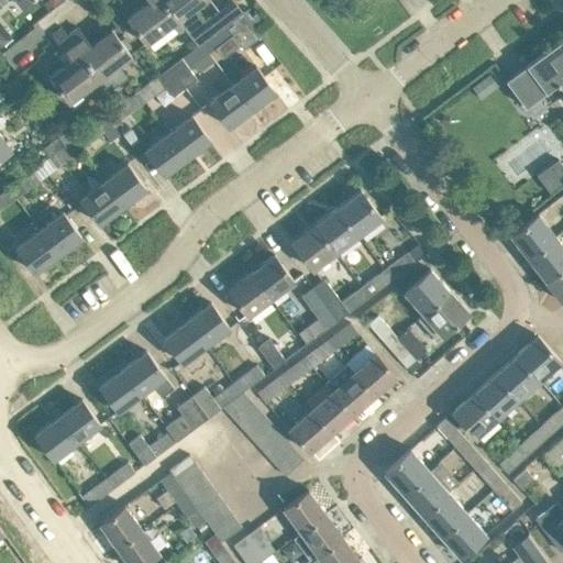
[(185,30),(161,0),(146,0),(147,1),(128,17),(147,43),(172,24),(179,34),(185,30)]
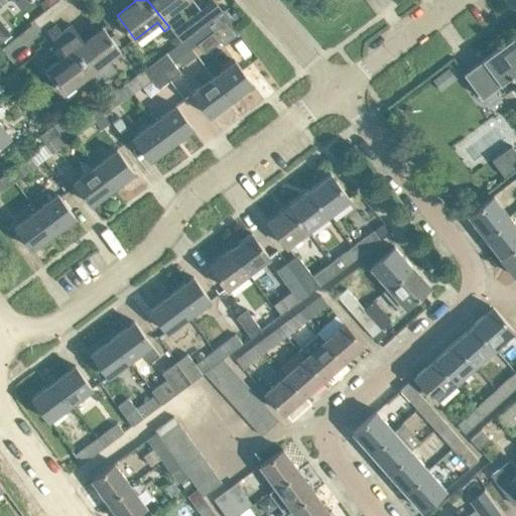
[(147,0),(169,27),(174,33),(180,41),(184,39),(196,31),(178,7),(186,0),(147,0)]
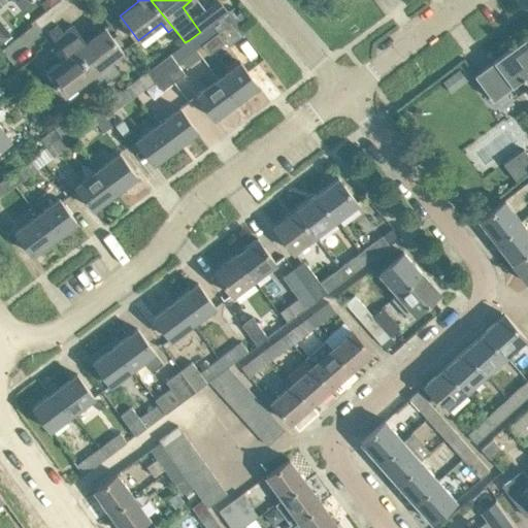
[(337,0),(348,9),(356,0),(337,0)]
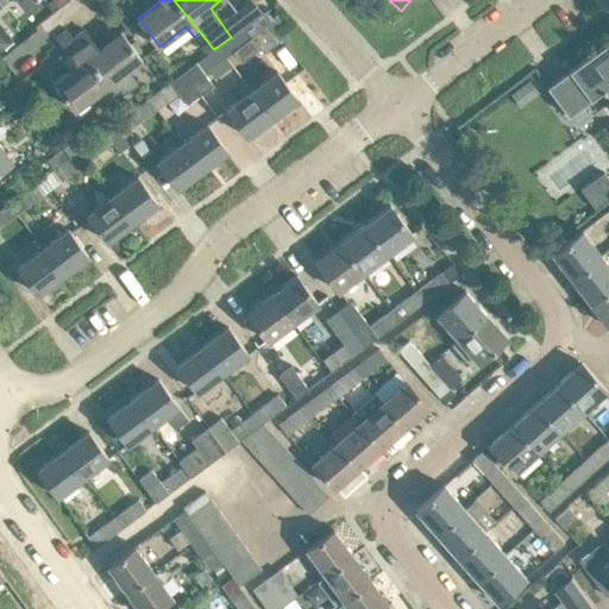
[(94,26),(113,16),(106,4),(87,14),(94,26)]
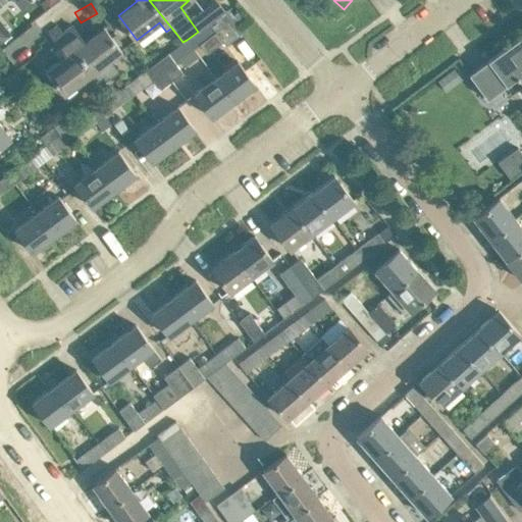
[(225,44),(236,38),(222,17),(213,24),(225,44)]
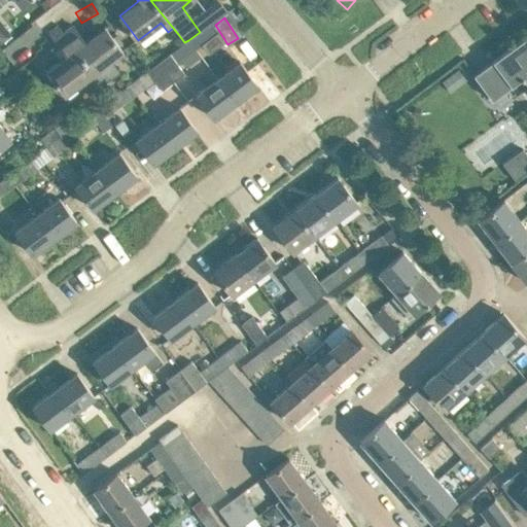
[(196,49),(218,33),(211,24),(200,32),(188,40),(196,49)]
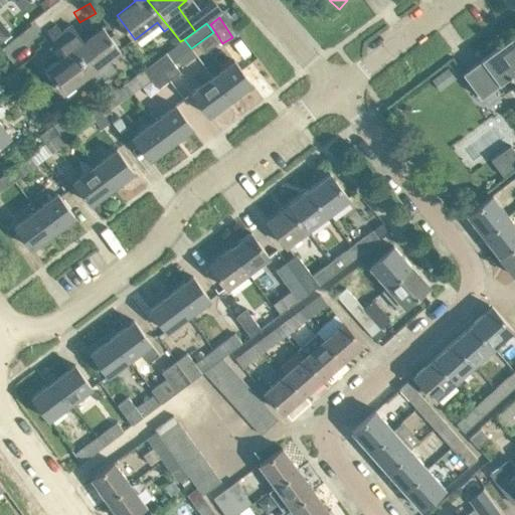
[(3,24),(0,26),(0,42),(11,34),(3,24)]
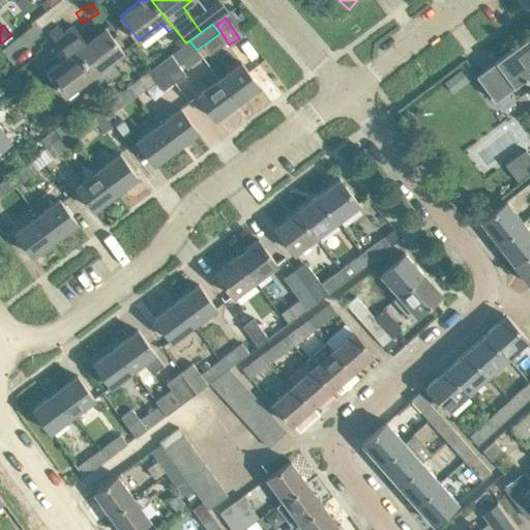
[(85,41),(72,25),(63,32),(93,74),(94,72),(100,82),(104,85),(120,72),(111,60),(123,51),(117,43),(105,27),(85,41)]
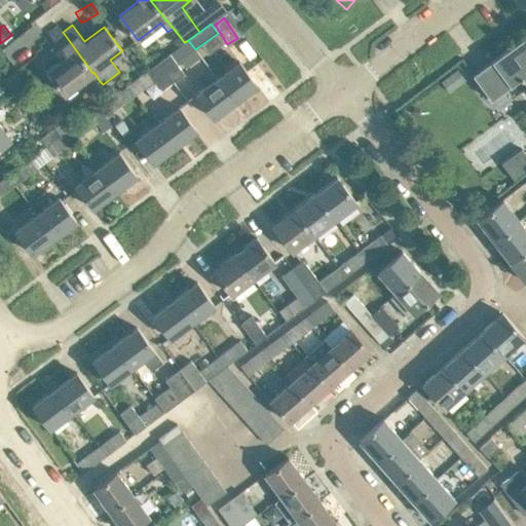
[(61,60),(46,70),(59,86),(66,94),(87,77),(94,85),(100,81),(94,72),(92,73),(63,32),(58,26),(48,32),(57,43),(51,47),(61,60)]
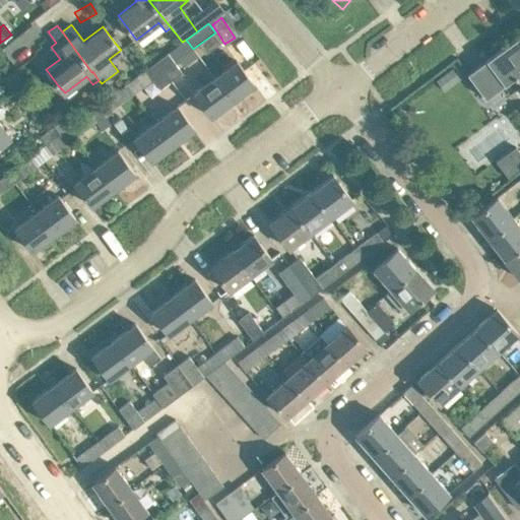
[(519,34),(466,73),(484,98),(514,76),(519,84),(519,34)]
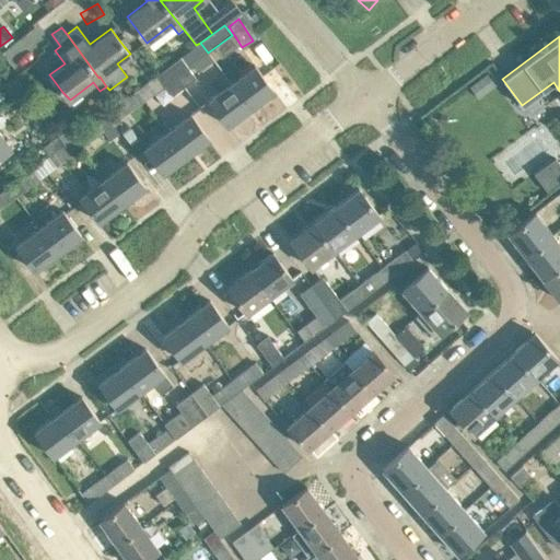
[(198,72),(214,60),(208,53),(200,43),(196,45),(168,66),(184,86),(196,78),(189,68),(193,66),(198,72)]
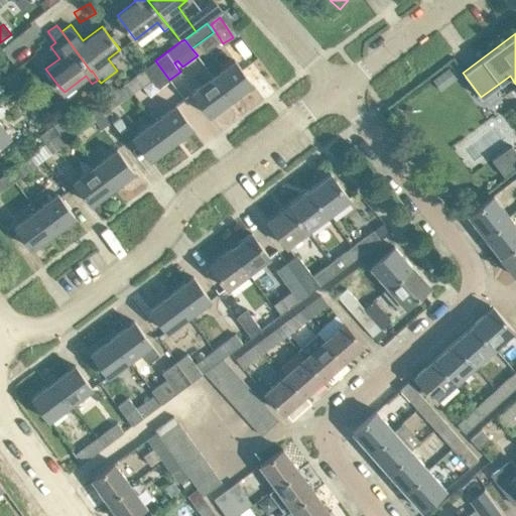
[(150,94),(169,80),(155,60),(126,83),(133,93),(144,85),(150,94)]
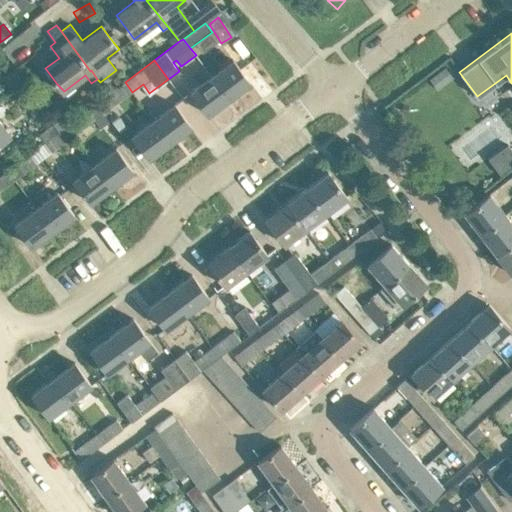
[(228,98),(250,82),(233,60),(211,76),(228,98)]
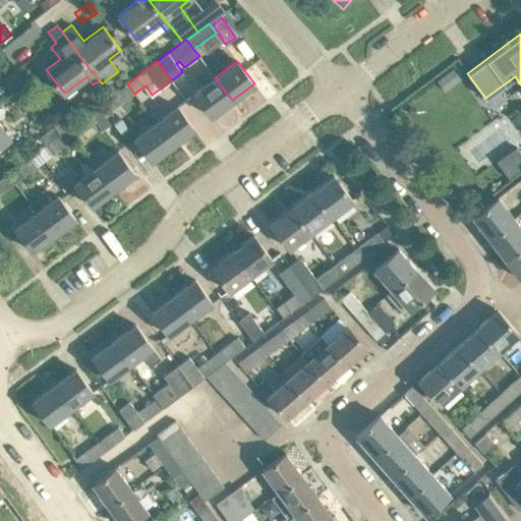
[(453,69),(437,81),(444,92),(460,79),(453,69)]
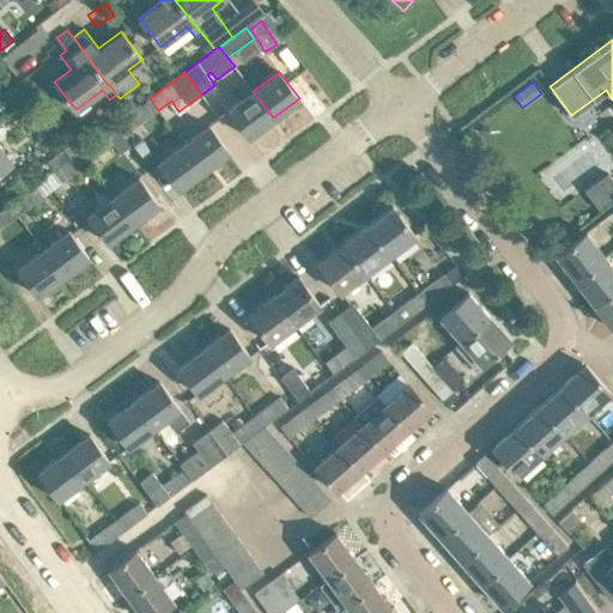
[(248,138),(273,117),(253,91),(228,110),(248,138)]
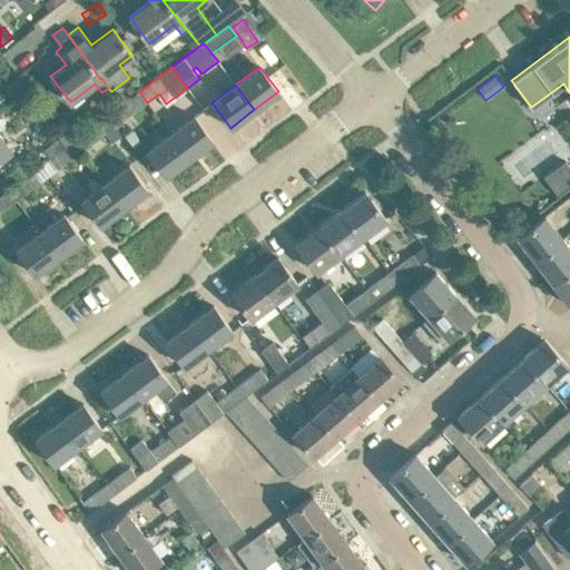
[(114,127),(114,126),(147,102),(139,91),(106,116),(114,127)]
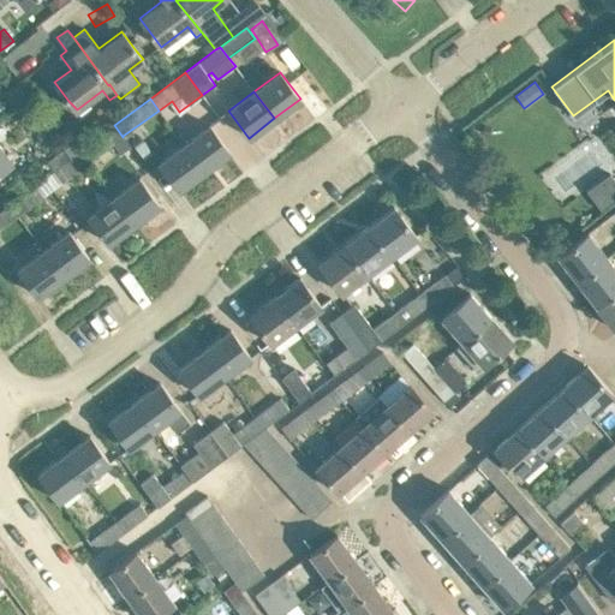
[(29,100),(16,109),(22,118),(24,115),(31,125),(41,118),(29,100)]
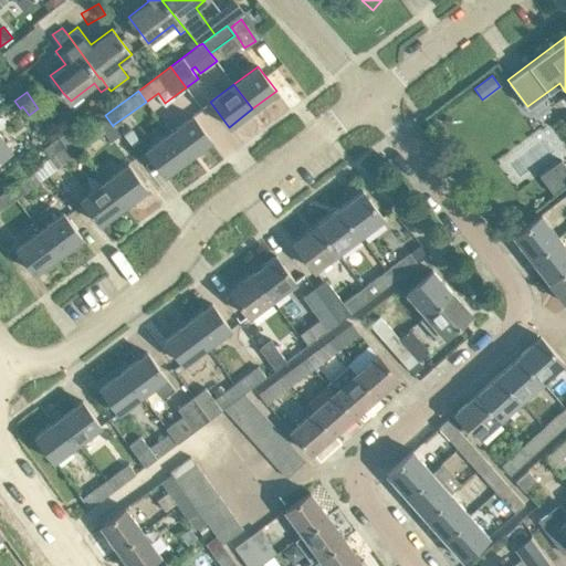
[(188,157),(211,140),(198,122),(192,114),(169,133),(188,157)]
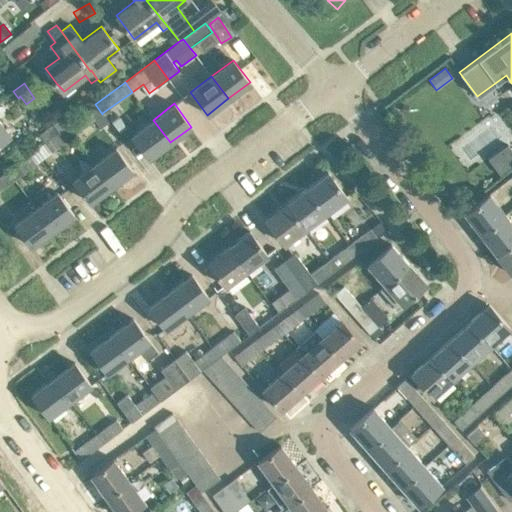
[(102,114),(95,104),(66,126),(73,136),(94,120),(100,129),(109,122),(102,113),(102,114)]
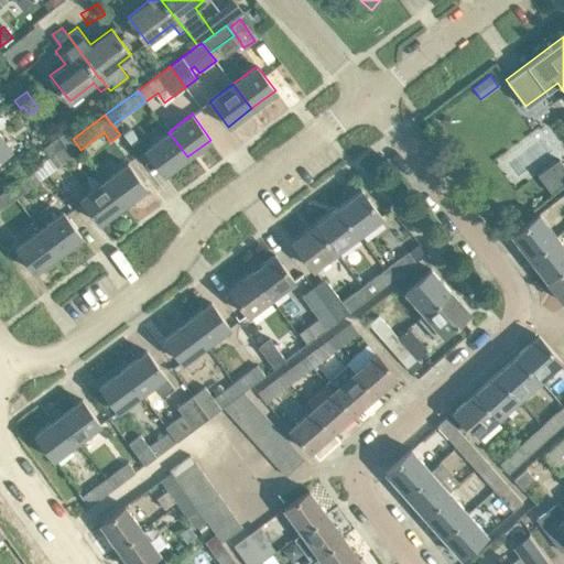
[(163,174),(187,156),(169,132),(145,150),(163,174)]
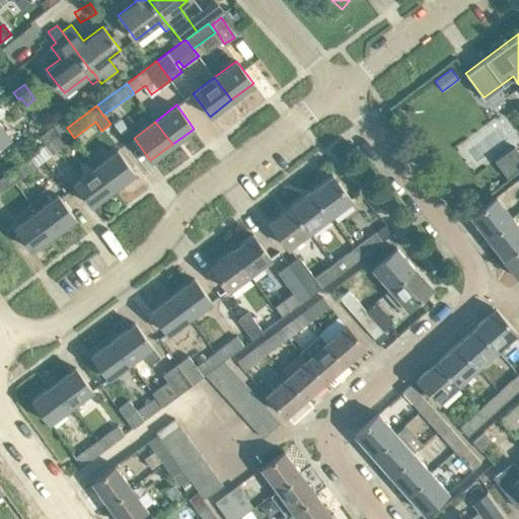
[(0,144),(9,138),(0,125),(0,144)]
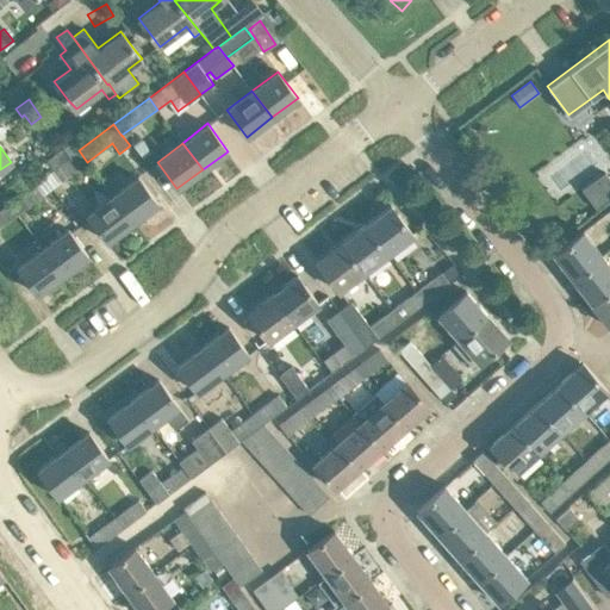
[(53,188),(62,181),(87,162),(79,150),(74,154),(75,155),(54,170),(44,178),(53,188)]
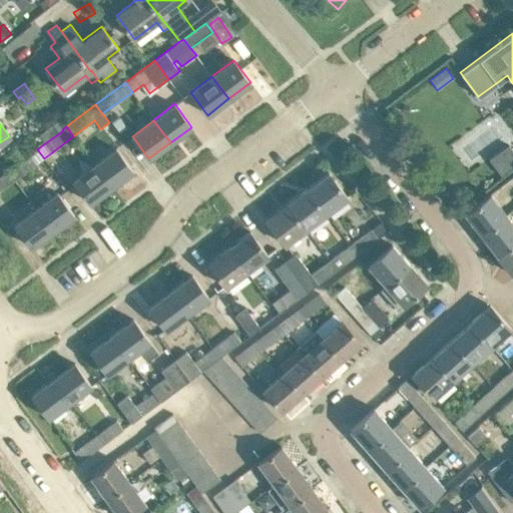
[(512,164),(512,152),(507,145),(490,157),(501,172),(512,164)]
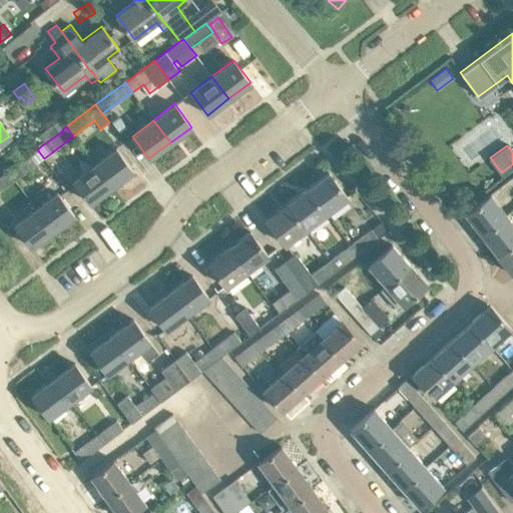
[(111,187),(132,171),(120,154),(115,148),(94,164),(111,187)]
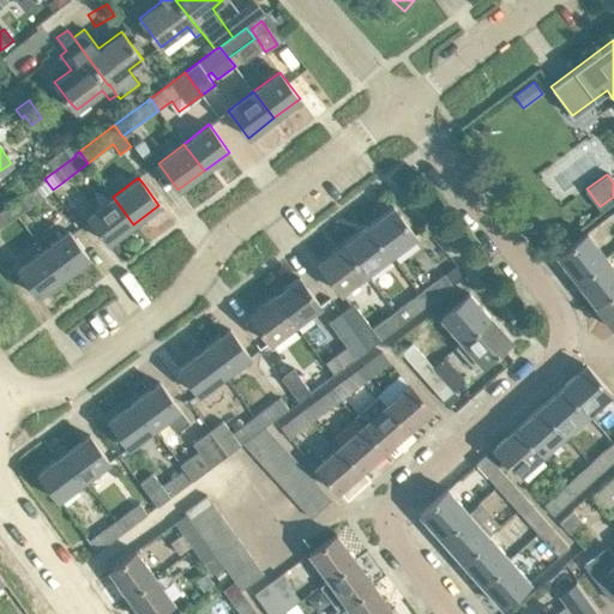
[(108,242),(133,224),(113,197),(88,216),(94,223),(108,242)]
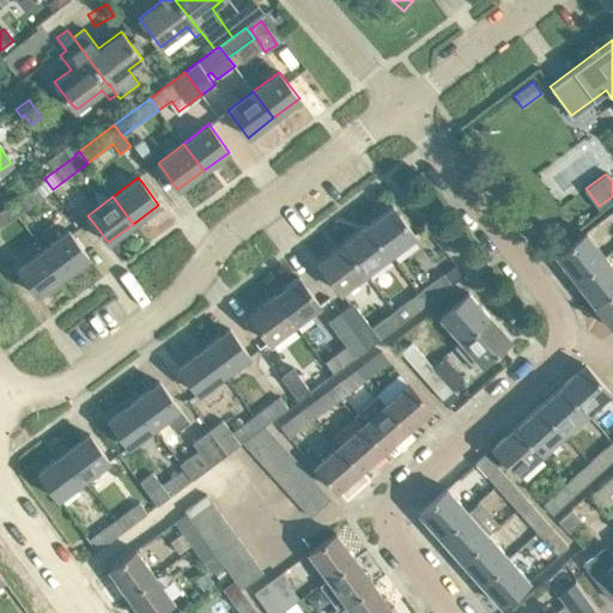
[(0,229),(6,225),(17,217),(8,206),(0,211),(0,229)]
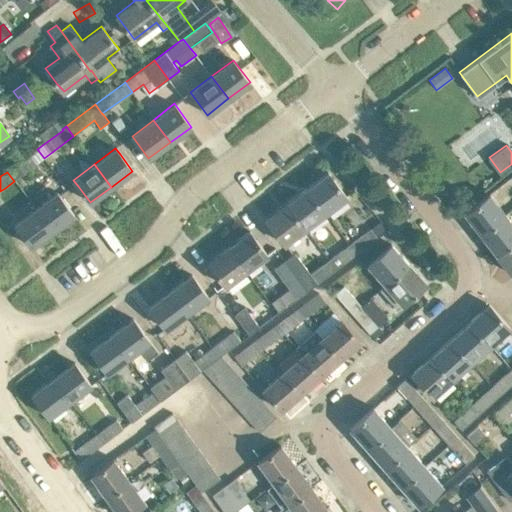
[(326,213),(330,209),(346,197),(328,172),(307,188),(326,213)]
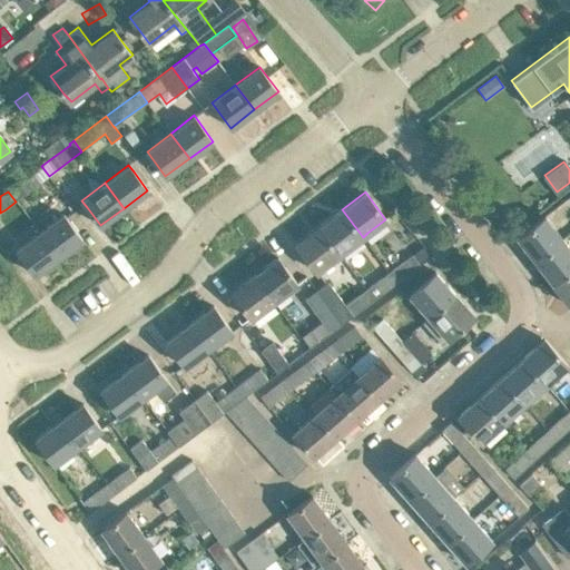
[(340,254),(363,237),(342,209),(318,226),(340,254)]
